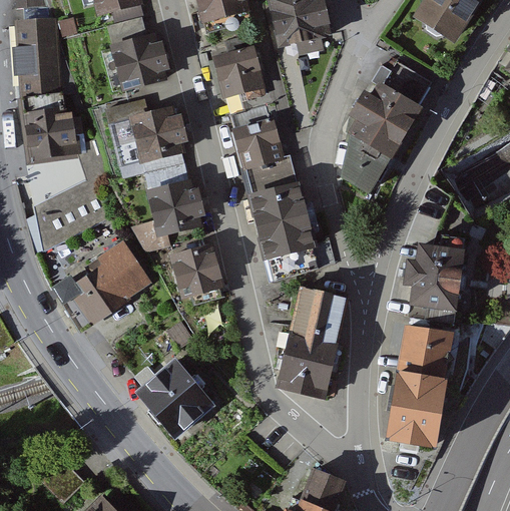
[(93,0),(97,15),(109,11),(112,23),(136,17),(138,16),(135,4),(138,3),(137,0),(93,0)]
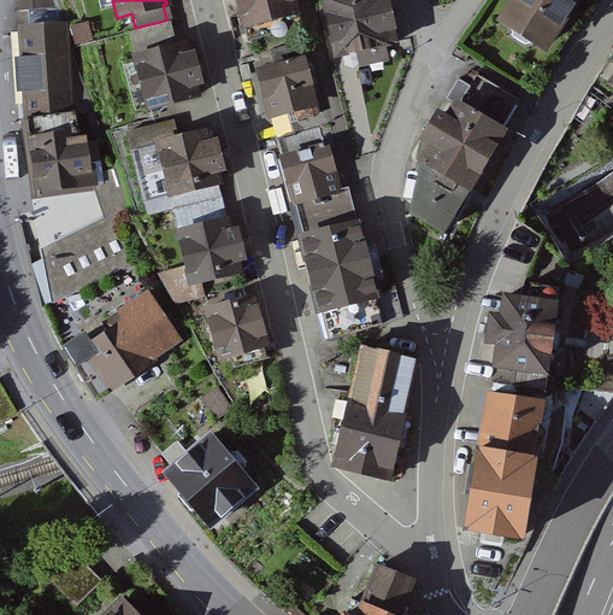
[(240,0),(248,28),(305,11),(301,0),(240,0)]
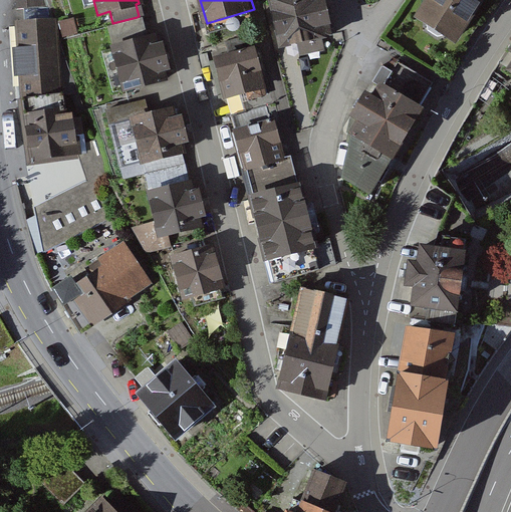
[(268,0),(279,43),(324,33),(322,22),(331,20),(326,0),(268,0)]
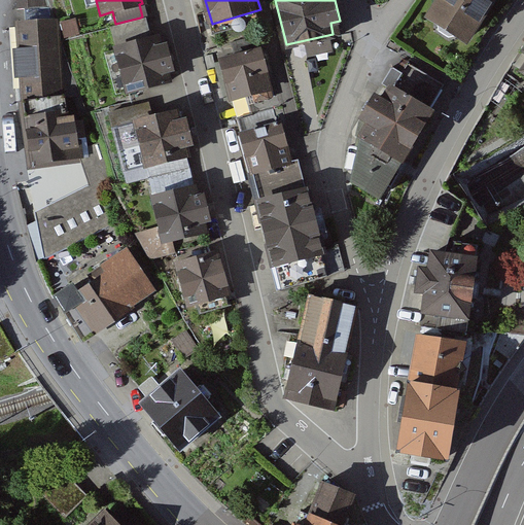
[(433,0),(426,12),(464,37),(488,0),(433,0)]
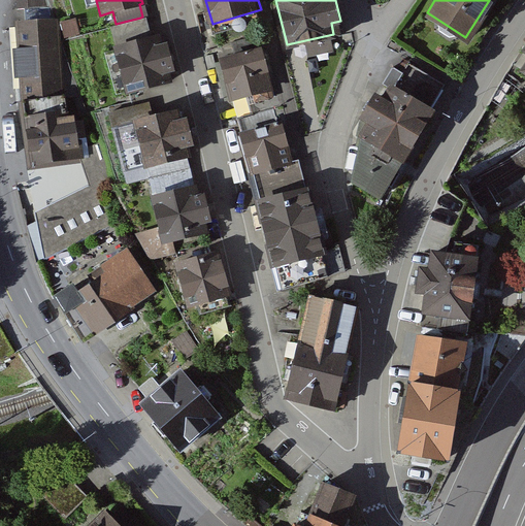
[(116,24),(108,26),(126,91),(165,79),(163,69),(168,68),(163,46),(157,47),(154,37),(145,39),(140,18),(116,24)]
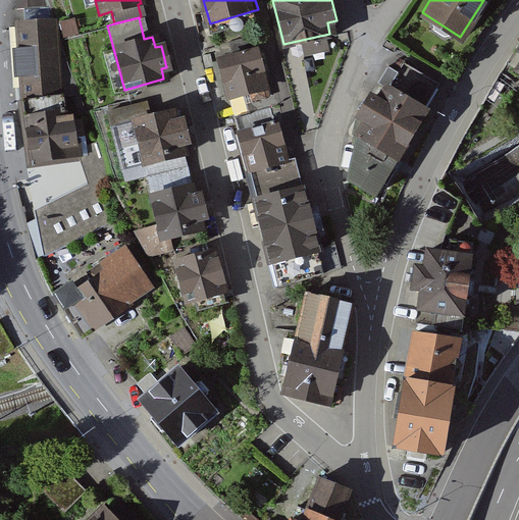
[(79,18),(61,22),(64,37),(82,33),(79,18)]
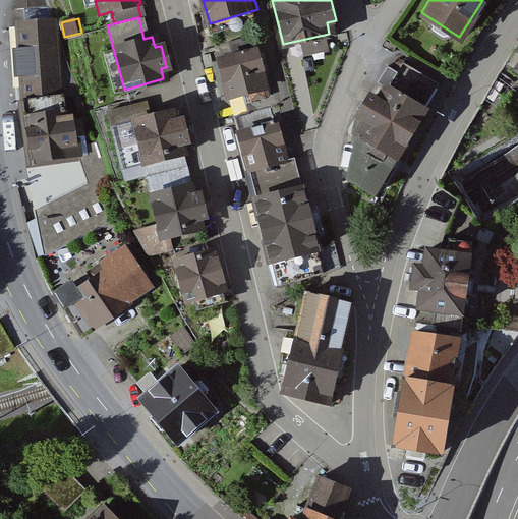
[(55,19),(15,22),(20,88),(61,84),(55,19)]
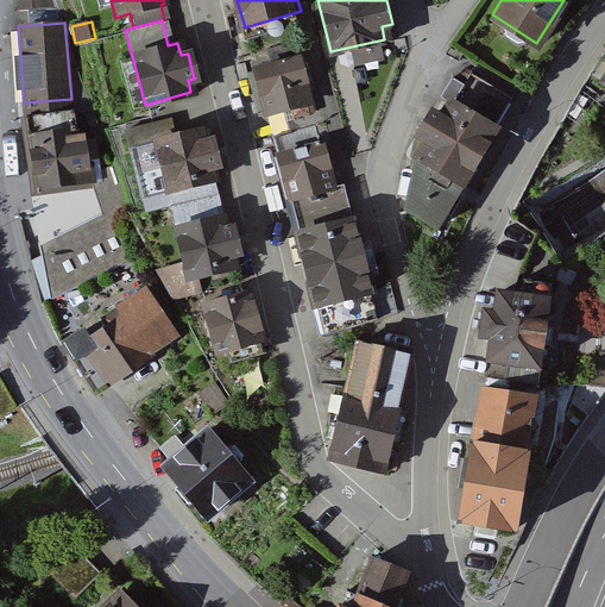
[(306,52),(254,68),(270,116),(320,100),(306,52)]
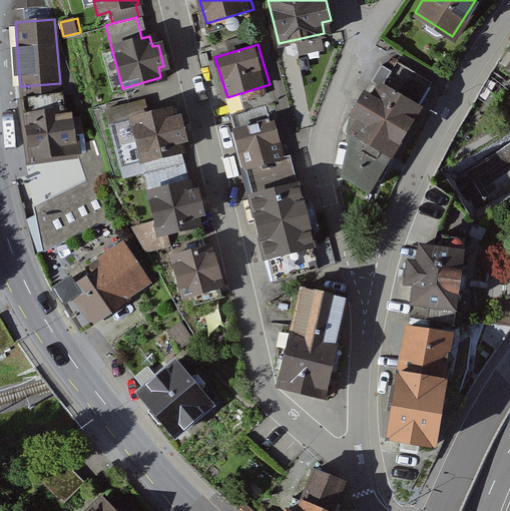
[(411,104),(425,80),(393,61),(387,70),(382,67),(373,81),(378,84),(371,95),(364,90),(352,111),(359,115),(349,132),(341,172),(366,187),(415,106),(411,104)]
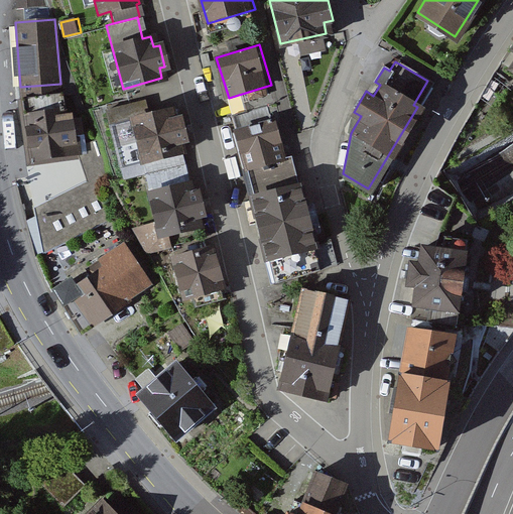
[(137,101),(105,109),(122,177),(143,172),(182,162),(177,140),(183,139),(176,107),(141,116),(137,101)]
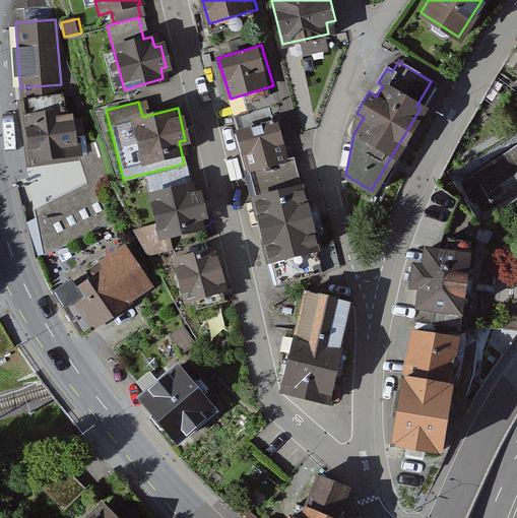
[(59,109),(26,113),(33,162),(76,156),(83,155),(82,147),(77,113),(60,115),(59,109)]
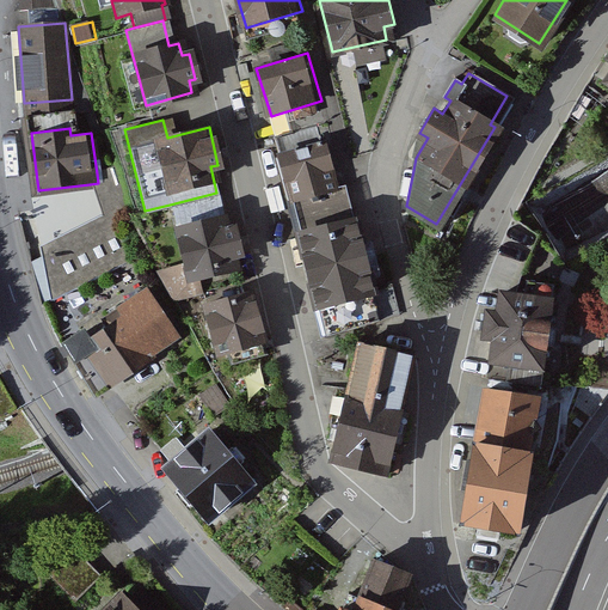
[(333,134),(282,150),(298,201),(349,185),(333,134)]
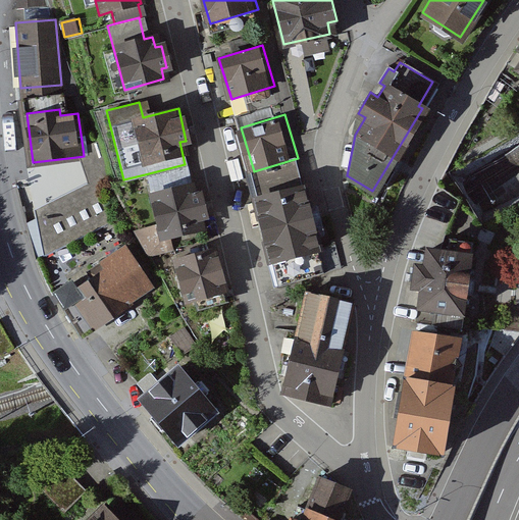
[(84,185),(35,209),(43,257),(115,214),(96,144),(83,148),(84,156),(76,157),(84,185)]
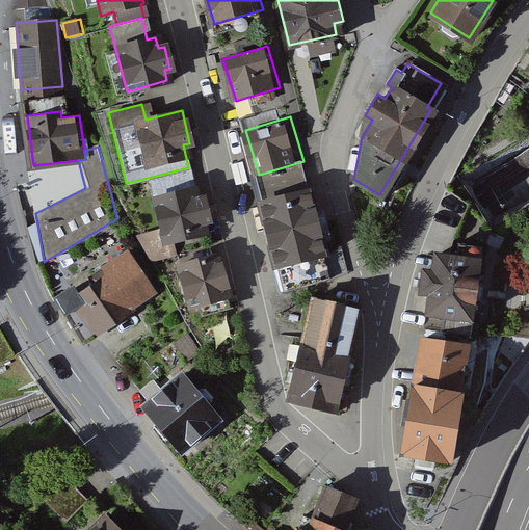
[(188,167),(148,178),(159,229),(135,235),(149,259),(173,253),(169,241),(203,233),(201,221),(207,220),(201,199),(195,200),(188,167)]
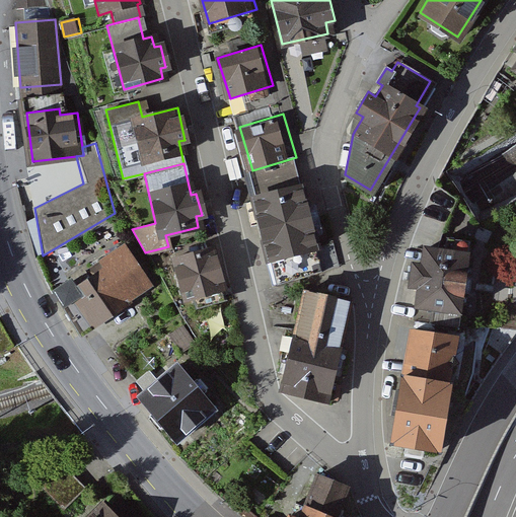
[(311,181),(259,196),(276,261),(329,246),(311,181)]
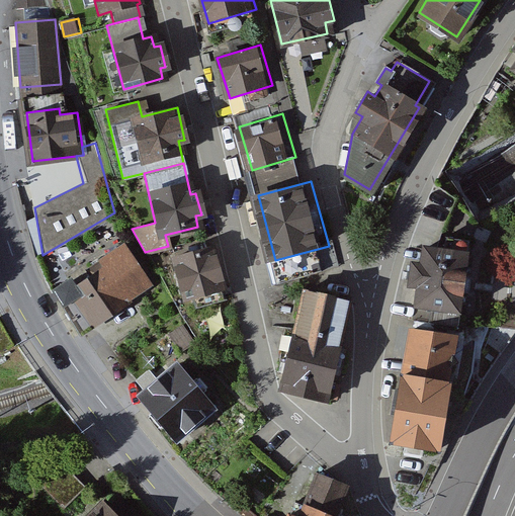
[(454,326),(466,241),(444,238),(442,250),(421,247),(419,264),(410,263),(407,285),(416,286),(413,306),(429,308),(427,322),(454,326)]
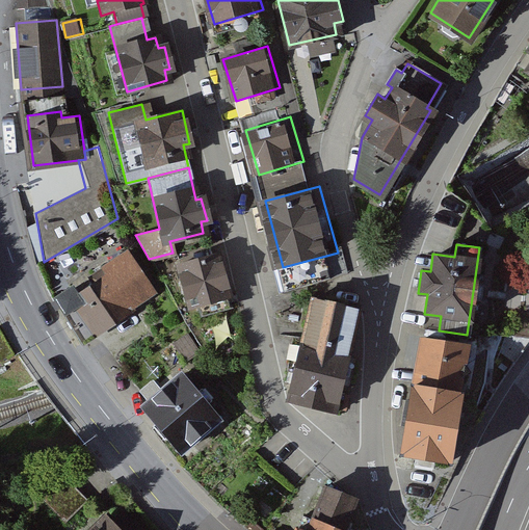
[(70,286),(54,297),(79,340),(151,290),(125,253),(86,276),(91,283),(76,294),(70,286)]
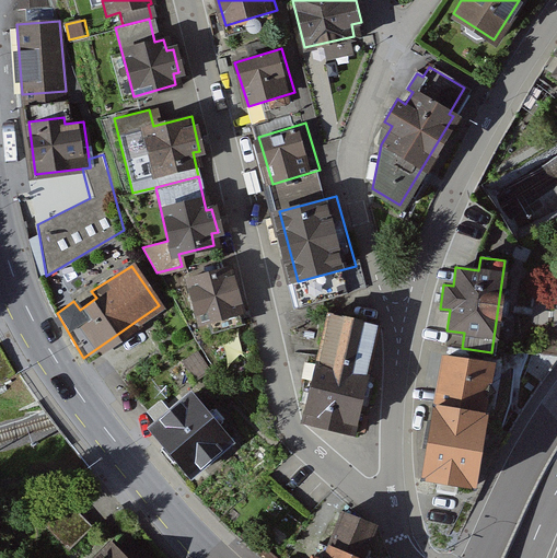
[(227,268),(186,279),(198,322),(206,318),(209,330),(236,323),(233,311),(238,310),(227,268)]
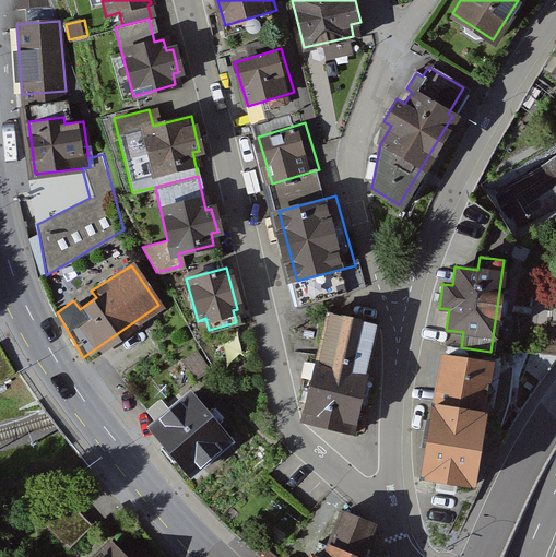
[(377,326),(326,313),(299,421),(351,433),(364,379),(377,326)]
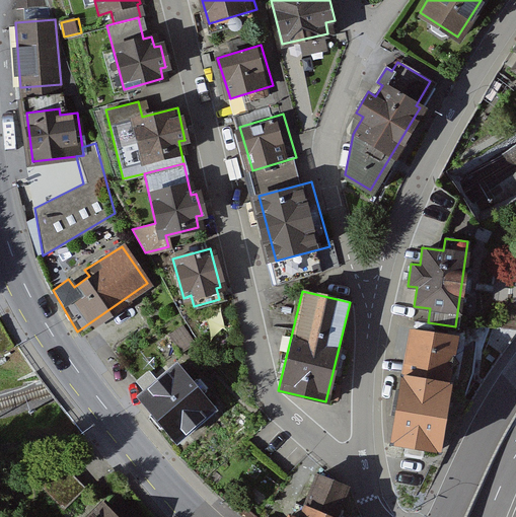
[(454,337),(409,328),(401,376),(446,384),(454,337)]
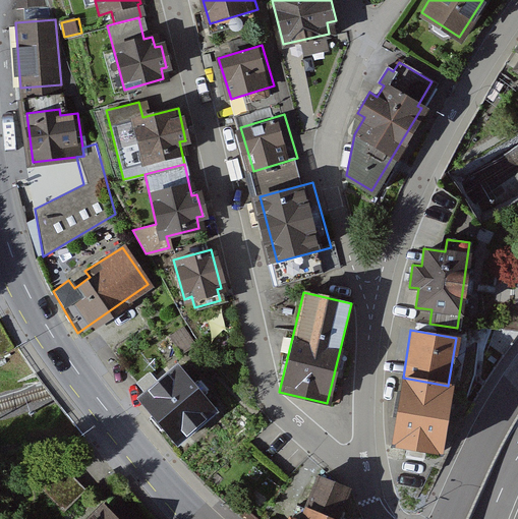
[(175,368),(139,398),(175,440),(211,410),(198,396),(204,392),(194,381),(189,386),(175,368)]
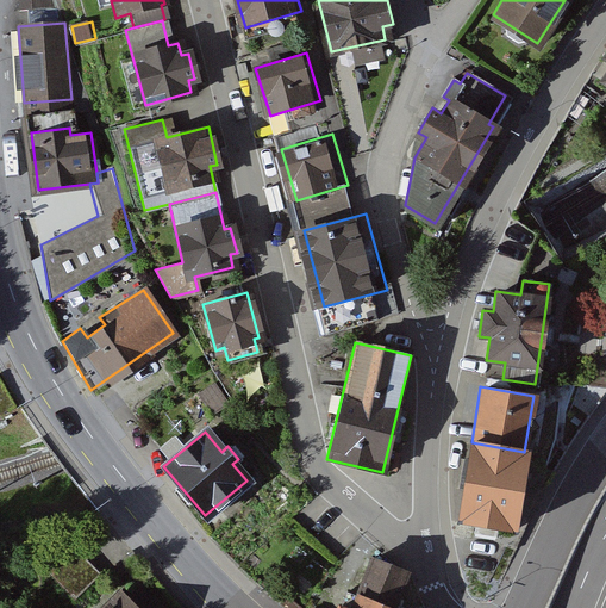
[(524,452),(472,442),(468,459),(462,458),(457,488),(463,489),(457,520),(511,529),(524,452)]
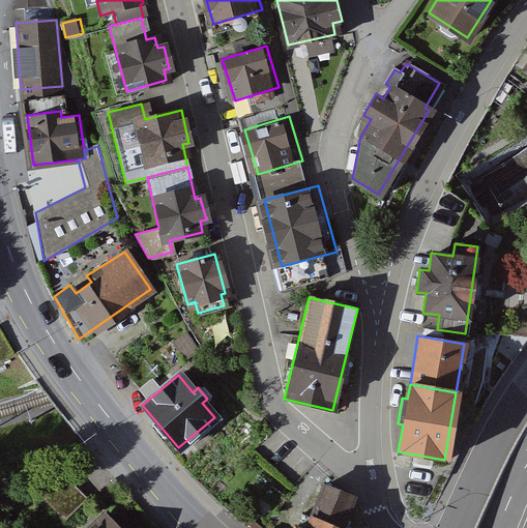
[(339,527),(352,496),(322,485),(303,527),(297,527),(293,527),(292,527),(339,527)]
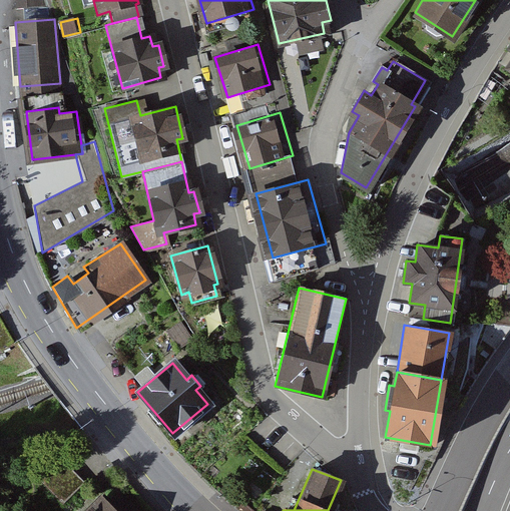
[(123,510),(106,495),(90,510),(123,510)]
